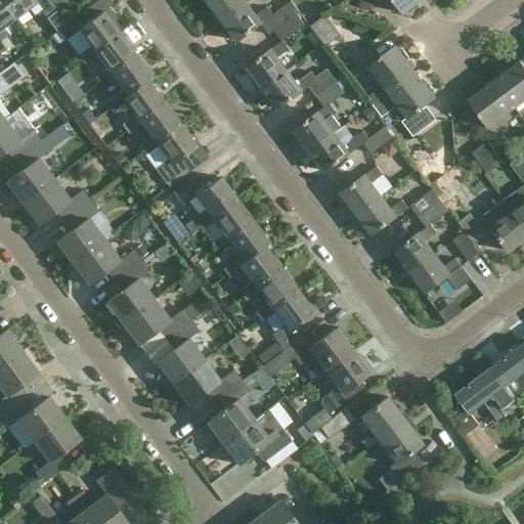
[(0,0),(15,18),(36,3),(55,30),(67,22),(58,11),(49,0),(0,0)]
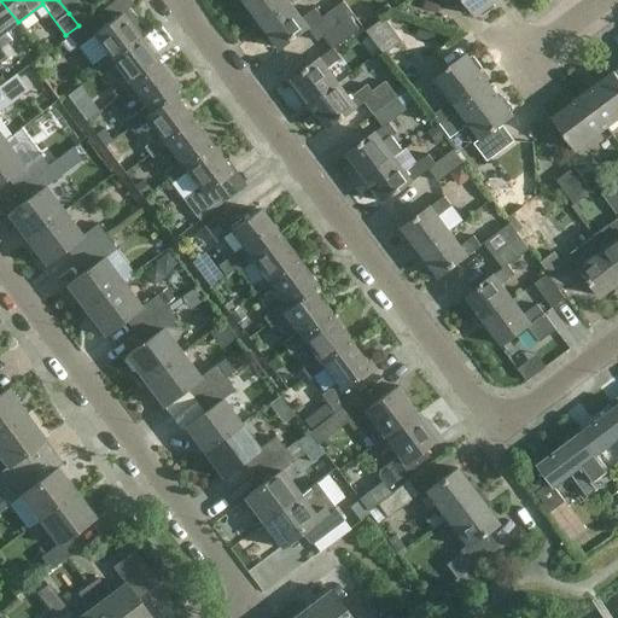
[(5,33),(18,22),(0,0),(0,64),(10,57),(1,47),(11,40),(5,33)]
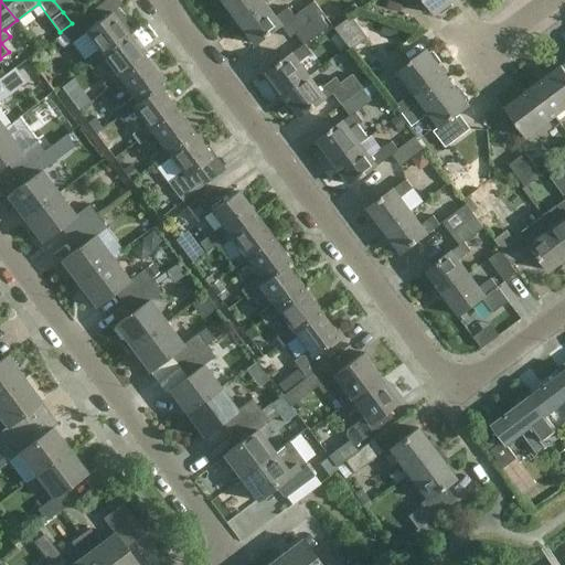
[(70,0),(53,0),(63,12),(74,4),(70,0)]
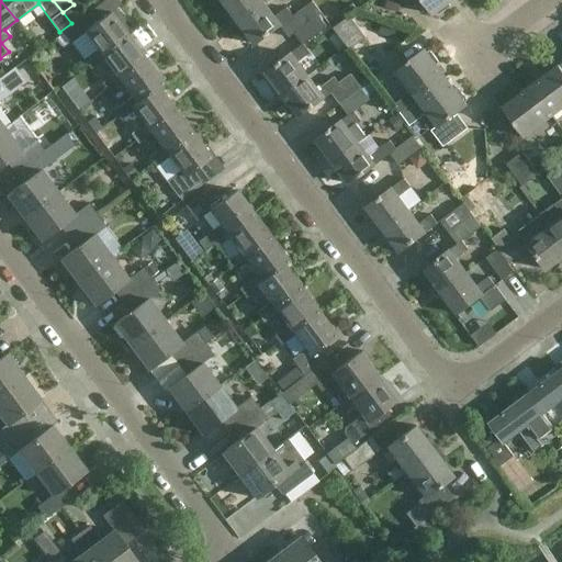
[(222,0),(239,22),(265,3),(261,0),(222,0)]
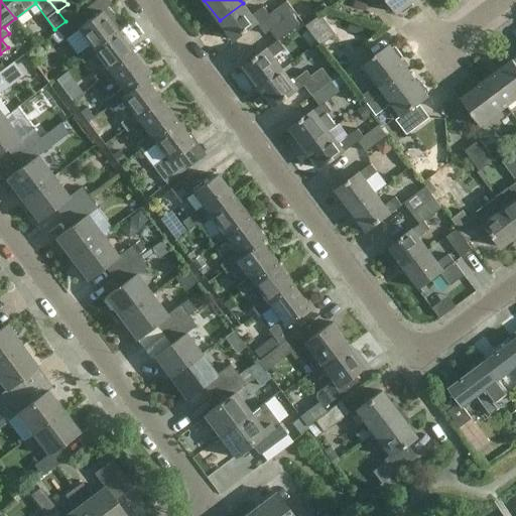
[(252,14),(243,3),(220,20),(235,40),(259,22),(267,33),(271,30),(271,29),(292,13),(295,11),(286,0),(268,14),(263,6),(252,14)]
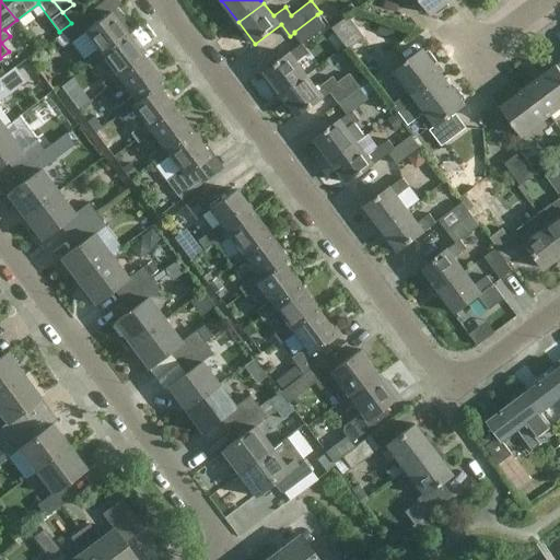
[(447,2),(450,0),(420,0),(431,14),(434,12),(438,14),(448,7),(447,2)]
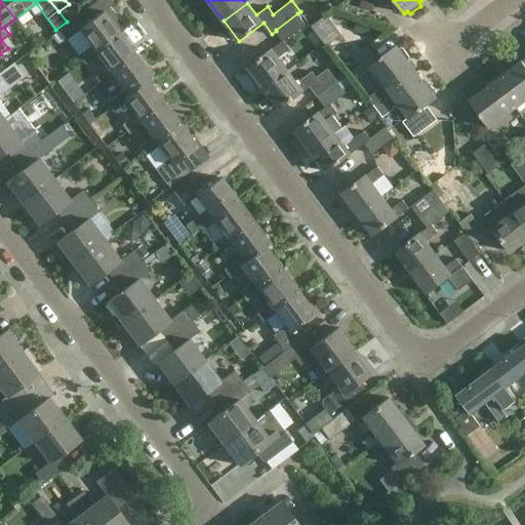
[(95,52),(120,33),(114,24),(116,22),(117,17),(111,9),(107,8),(87,24),(80,14),(58,30),(67,40),(79,30),(91,46),(79,56),(85,65),(97,55),(95,52)]
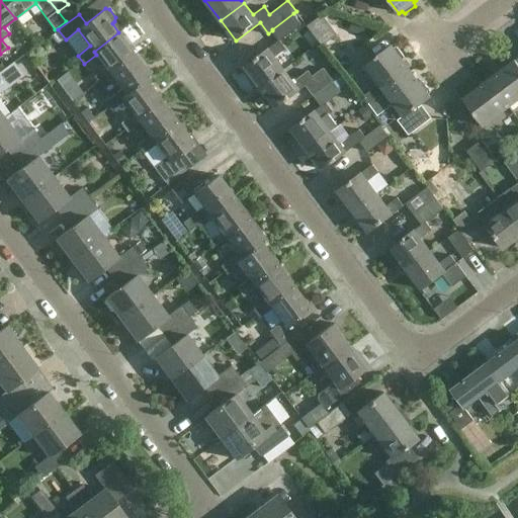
[(301,24),(293,13),(272,29),(272,30),(279,40),(301,24)]
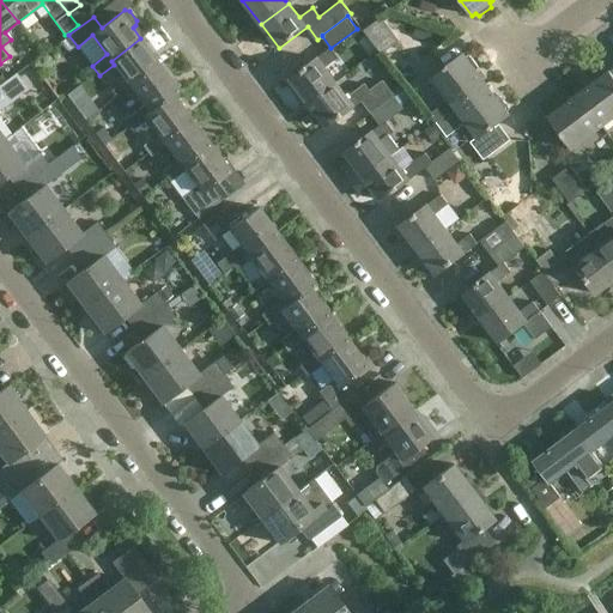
[(381,54),(399,42),(381,18),(364,31),(381,54)]
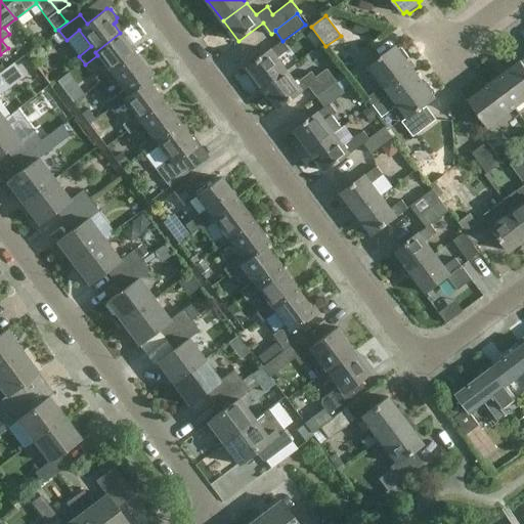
[(136,55),(120,33),(95,52),(97,55),(107,69),(95,78),(101,87),(114,77),(111,74),(136,55)]
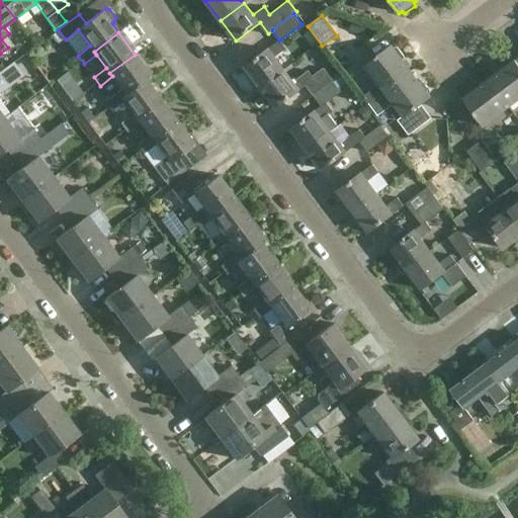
[(245,66),(260,87),(284,69),(275,57),(285,49),(279,40),(245,66)]
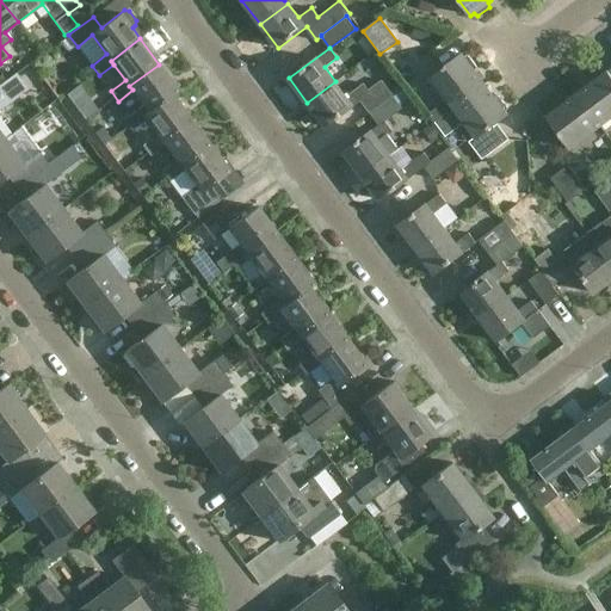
[(426,113),(433,123),(485,85),(474,71),(477,68),(468,56),(464,57),(462,54),(431,78),(446,98),(426,113)]
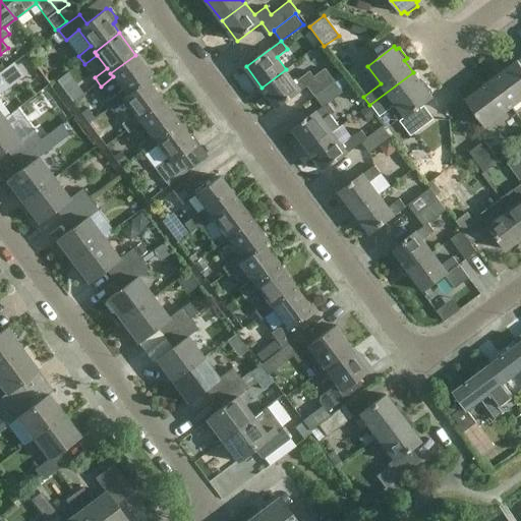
[(112,111),(125,102),(122,99),(148,79),(148,80),(153,77),(135,55),(110,73),(113,76),(123,90),(106,103),(112,111)]
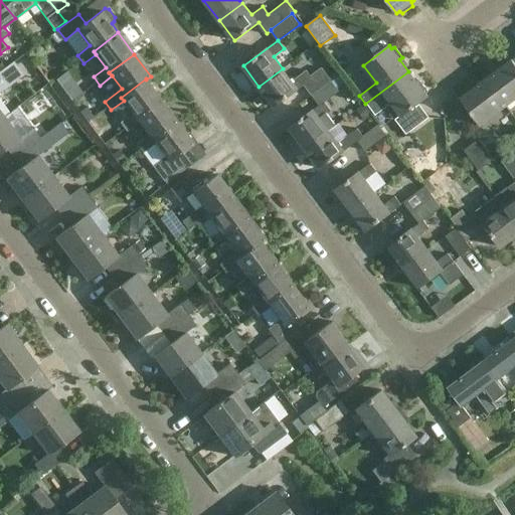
[(514,63),(512,60),(510,62),(507,60),(497,68),(498,71),(485,80),(505,107),(514,99),(514,63)]
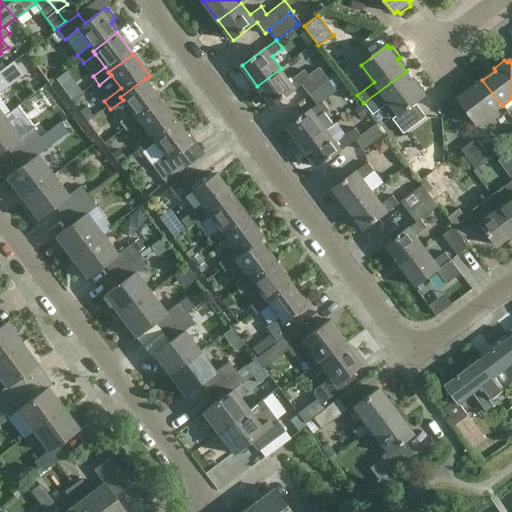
[(0,119),(4,116),(0,111),(0,90),(23,73),(14,62),(0,71),(0,119)]
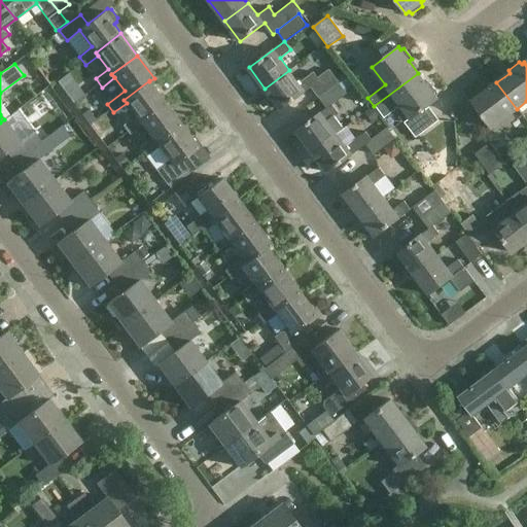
[(70,68),(58,76),(73,97),(85,89),(70,68)]
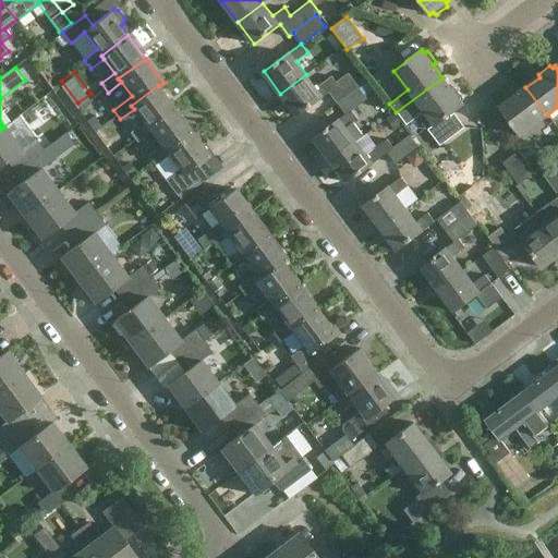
[(316,87),(306,74),(280,94),(298,116),(331,91),(339,101),(359,87),(349,73),(338,82),(332,75),(316,87)]
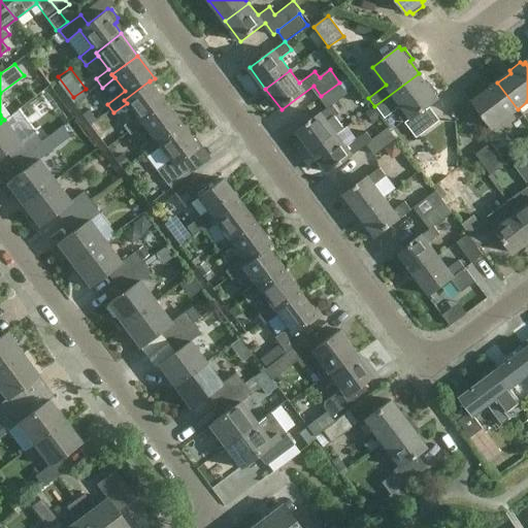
[(427,85),(419,73),(374,106),(384,119),(401,105),(410,119),(405,124),(417,138),(439,122),(429,107),(439,100),(436,96),(438,94),(430,83),(427,85)]
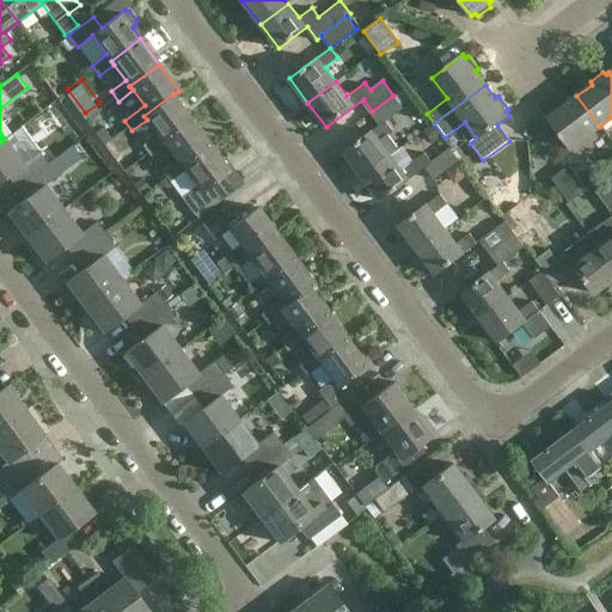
[(144,116),(147,120),(158,134),(142,146),(151,157),(165,145),(163,141),(193,120),(173,95),(173,93),(144,116)]
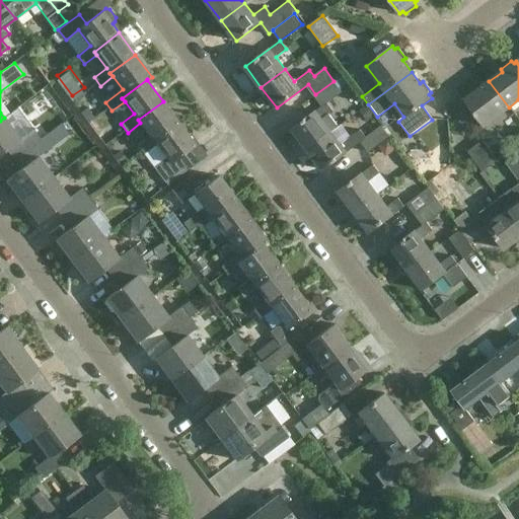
[(292,128),(307,149),(331,132),(330,131),(337,126),(328,114),(334,110),(326,102),(342,91),(334,81),(315,94),(323,104),(292,128)]
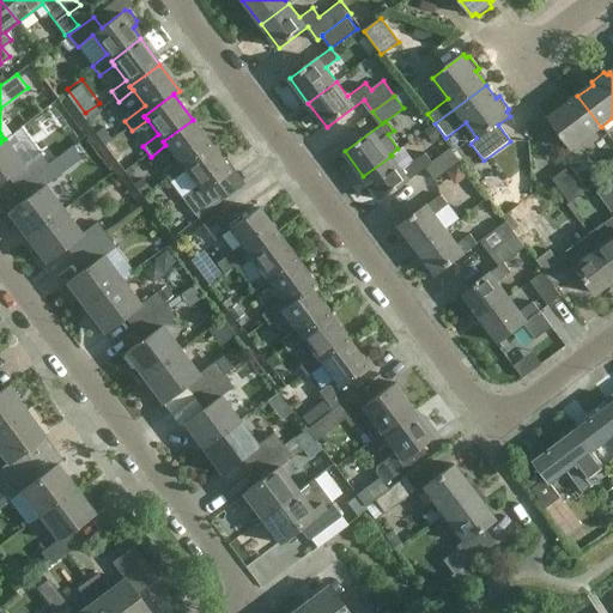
[(571,150),(601,127),(577,96),(566,104),(562,102),(551,111),(551,116),(548,119),(571,150)]
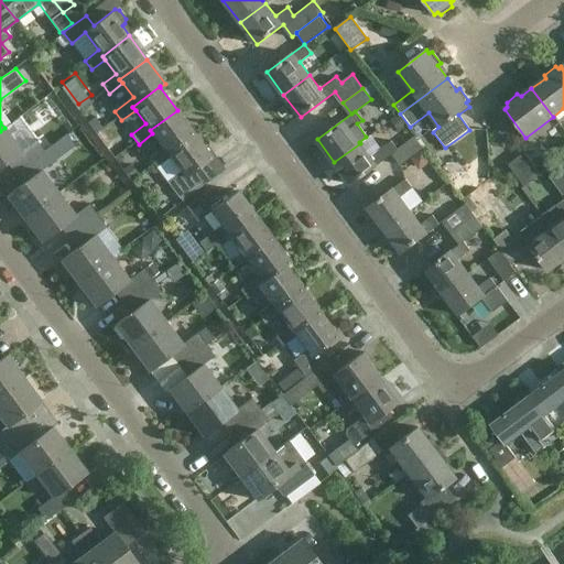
[(95,133),(102,128),(85,105),(77,110),(95,133)]
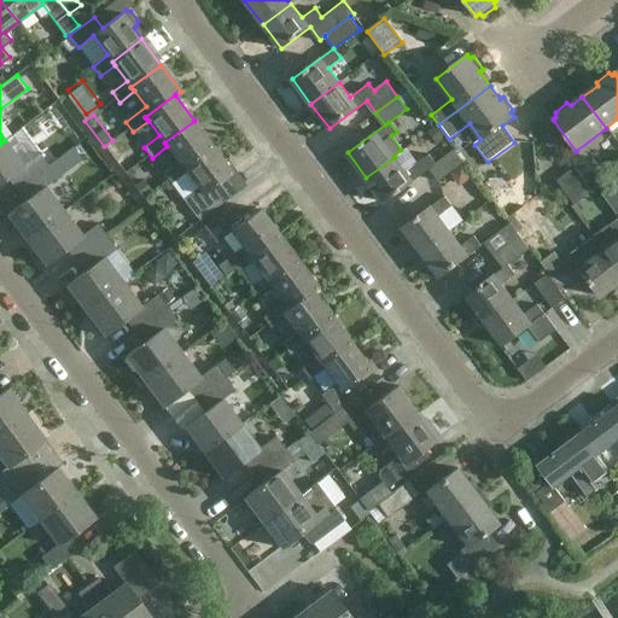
[(214,146),(194,121),(164,143),(167,146),(179,162),(164,173),(172,184),(186,173),(184,168),(214,146)]
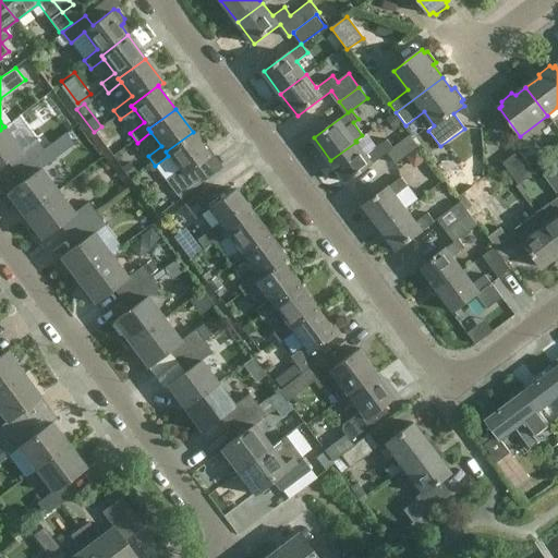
[(390,121),(362,130),(365,143),(393,135),(390,121)]
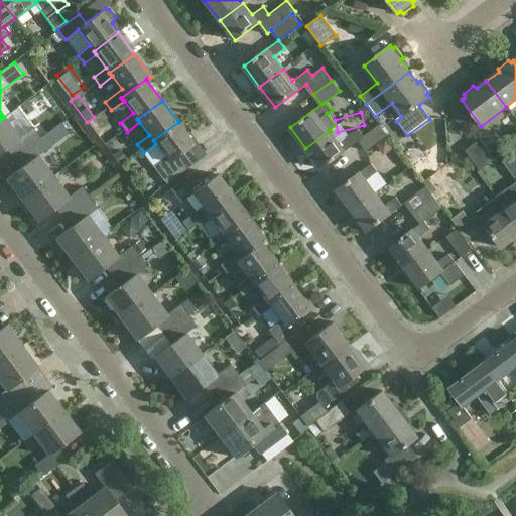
[(19,138),(4,117),(0,120),(0,152),(6,149),(13,158),(40,138),(32,128),(19,138)]
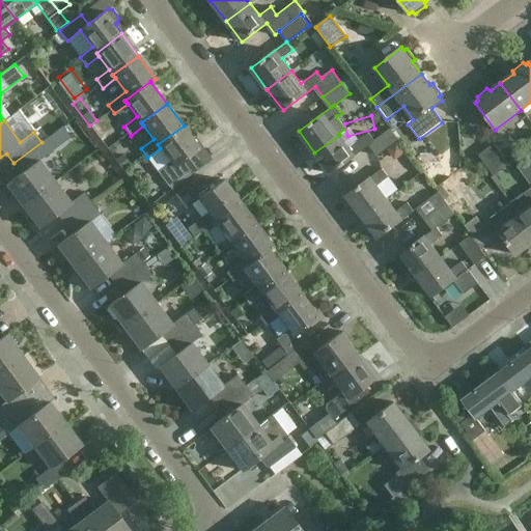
[(200,148),(184,126),(158,144),(160,148),(170,161),(157,171),(169,187),(190,171),(193,174),(200,168),(190,156),(200,148)]
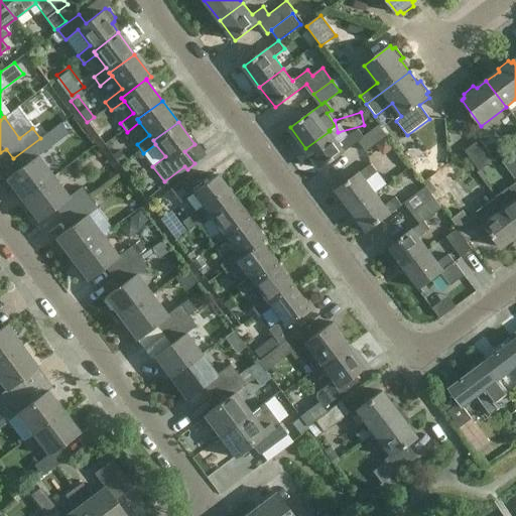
[(339,143),(330,131),(305,148),(321,169),(359,141),(365,150),(377,142),(378,143),(388,136),(379,125),(364,136),(358,128),(339,143)]
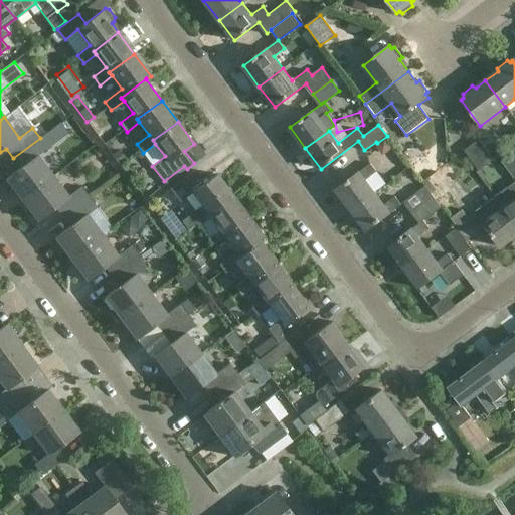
[(210,136),(201,143),(209,154),(218,147),(210,136)]
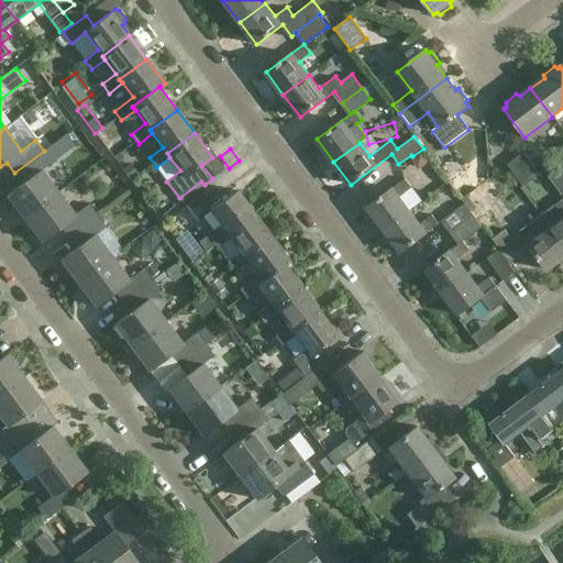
[(53,163),(44,151),(14,173),(22,184),(7,196),(23,219),(58,192),(41,170),(53,163)]
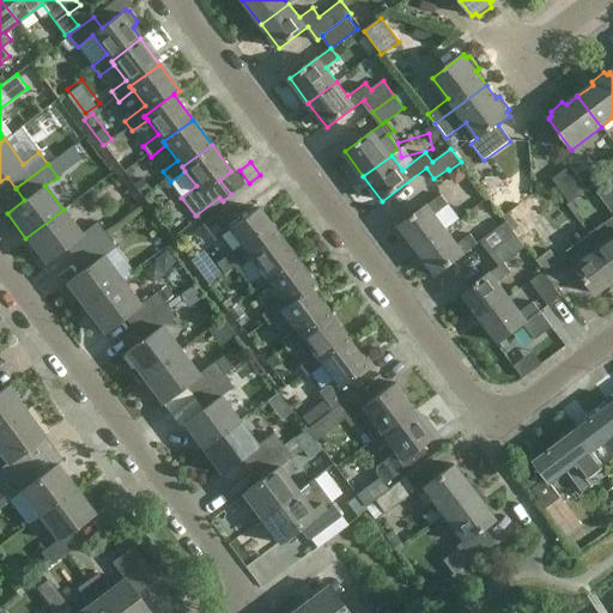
[(569,202),(588,189),(571,167),(552,180),(569,202)]
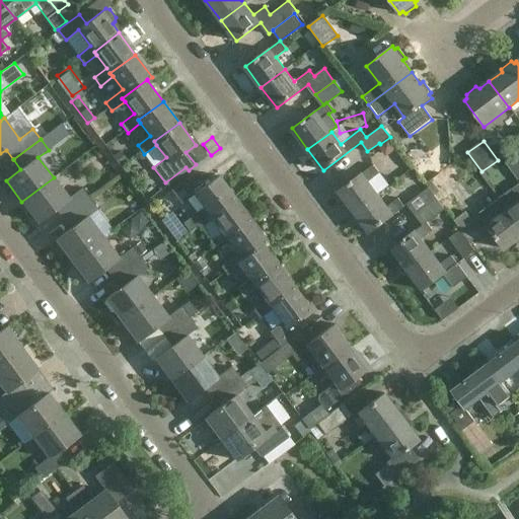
[(518,178),(518,160),(511,150),(502,157),(518,178)]
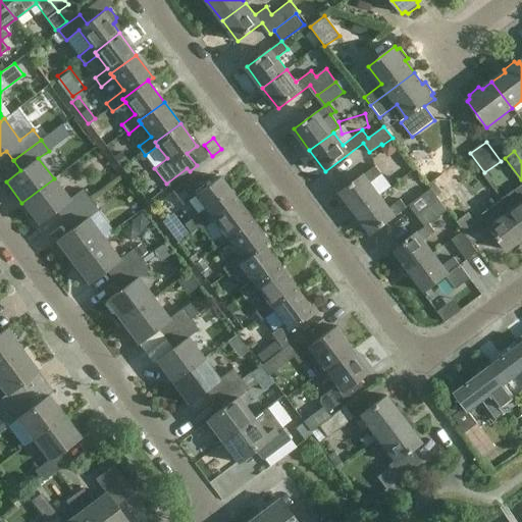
[(434,157),(420,167),(428,179),(444,169),(434,157)]
